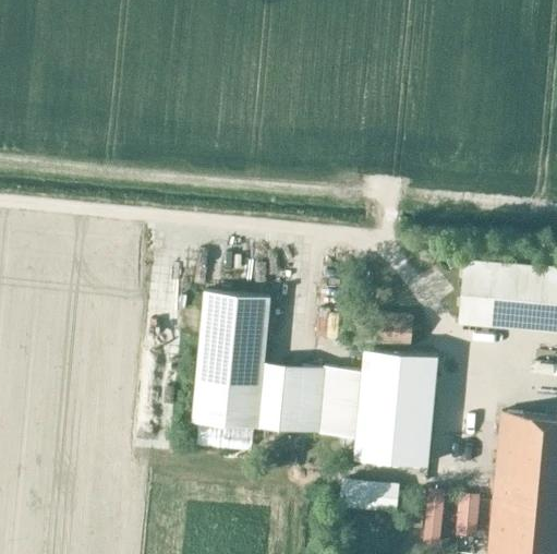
[(459,322),(556,330),(556,272),(462,264),(459,322)]
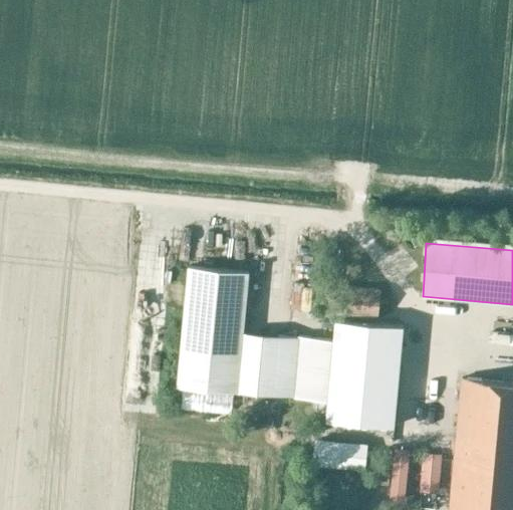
[(237,394),(291,399),(296,339),(242,334),(247,274),(187,269),(177,390),(237,395),(237,394)]
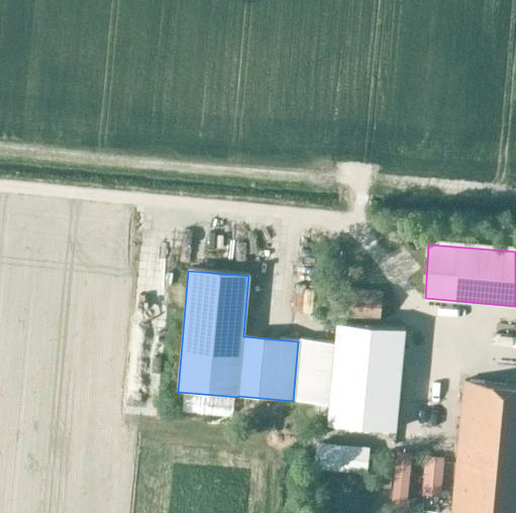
[(347,320),(378,322),(381,294),(349,292),(347,320)]
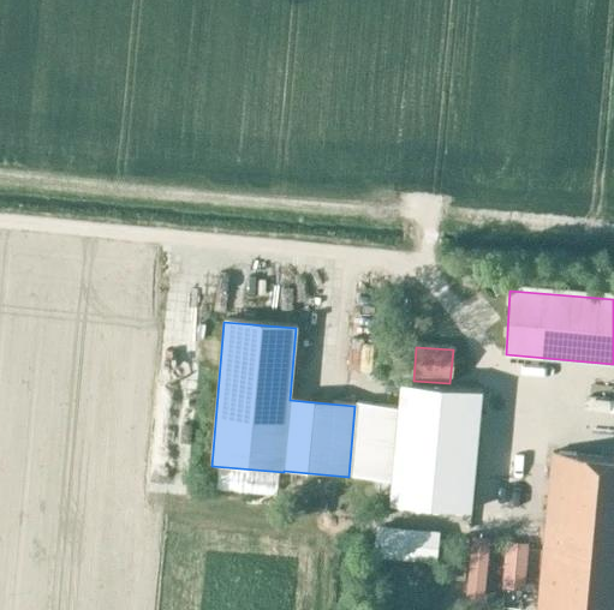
[(355,406),(349,477),(349,478),(392,482),(389,506),(472,513),(483,393),(400,386),(398,407),(356,404),(355,406)]
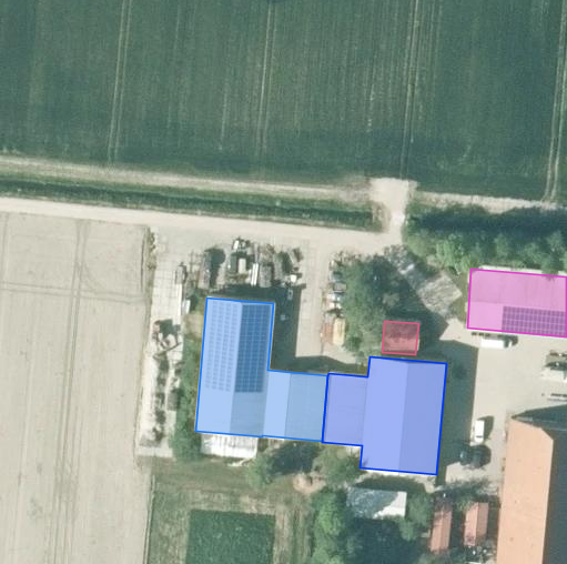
[(566,563),(566,427),(509,424),(493,563),(566,563)]
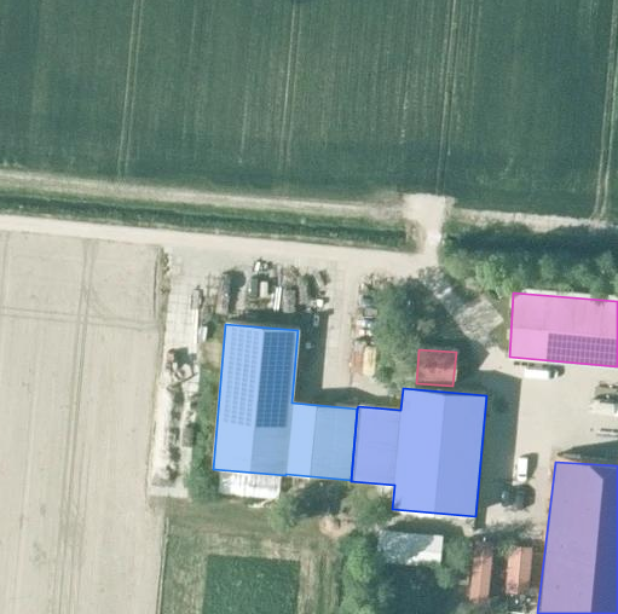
[(380,533),(376,565),(437,569),(440,538),(380,533)]
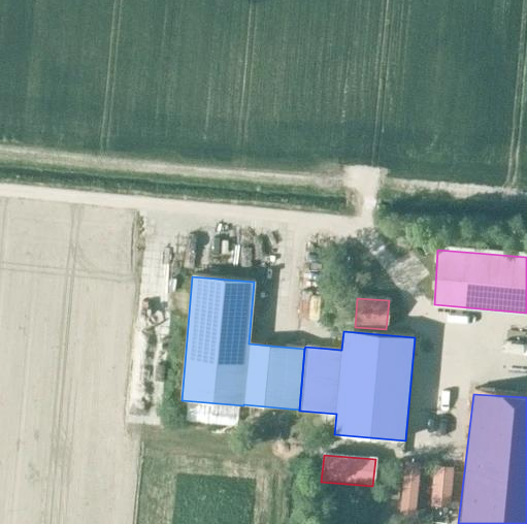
[(430,509),(450,510),(453,470),(433,468),(430,509)]
